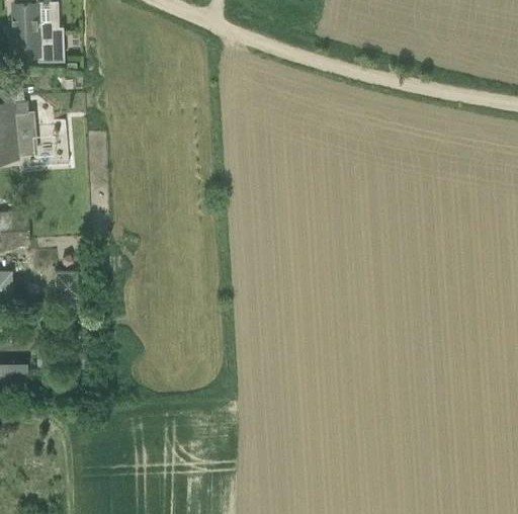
[(38,3),(36,4),(36,0),(14,0),(15,4),(13,4),(14,45),(9,45),(10,58),(38,58),(39,63),(65,61),(64,28),(39,29),(38,3)]
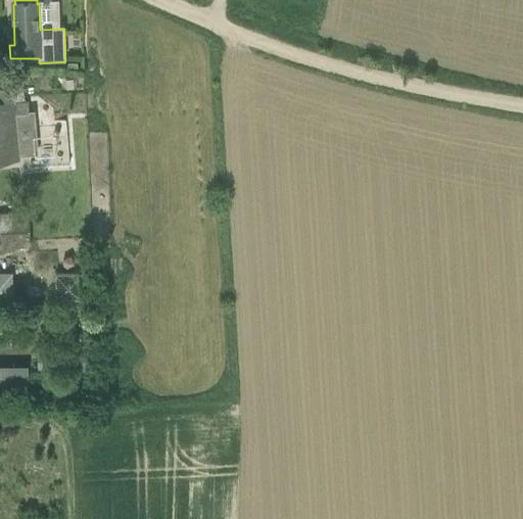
[(0,102),(0,163),(20,162),(17,132),(36,131),(34,100),(0,102)]
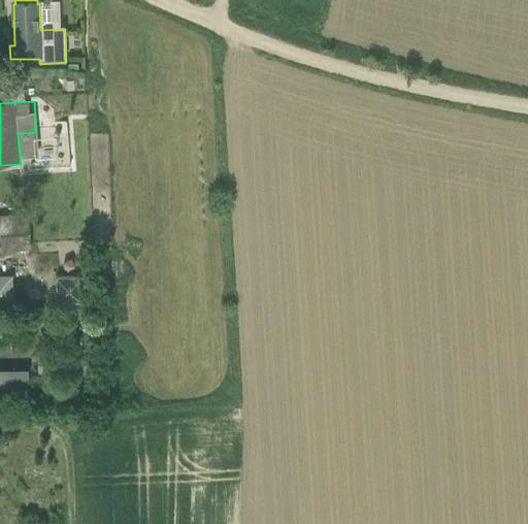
[(0,255),(33,254),(30,217),(0,219),(0,255)]
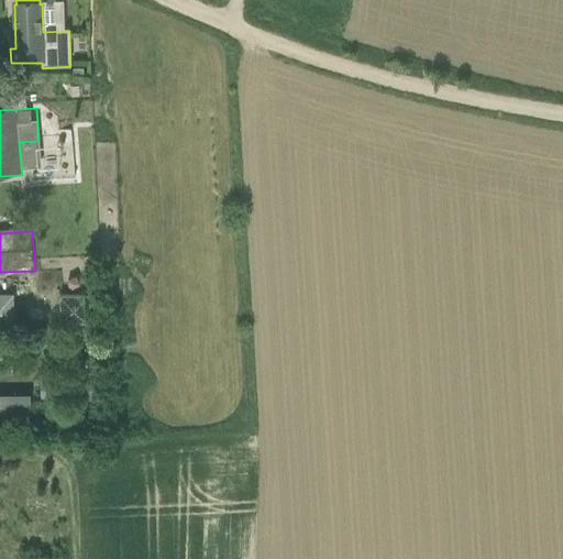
[(76,280),(67,284),(72,292),(80,288),(76,280)]
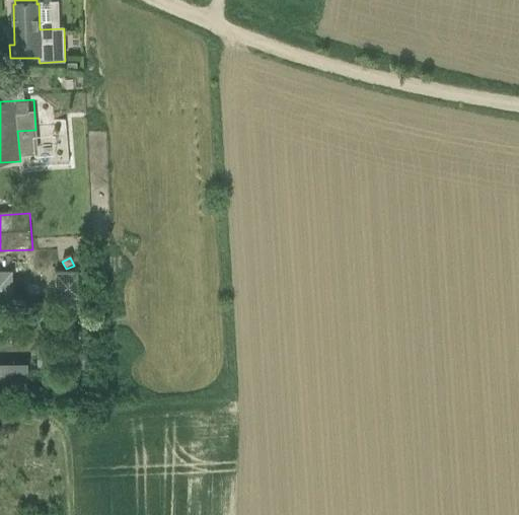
[(0,272),(0,301),(13,302),(13,273),(0,272)]
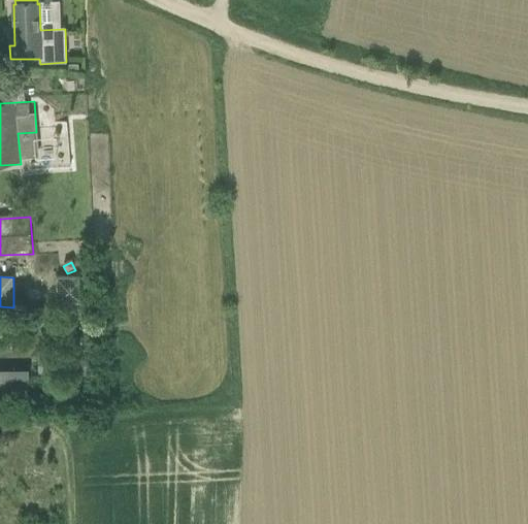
[(83,300),(84,276),(60,276),(60,300),(83,300)]
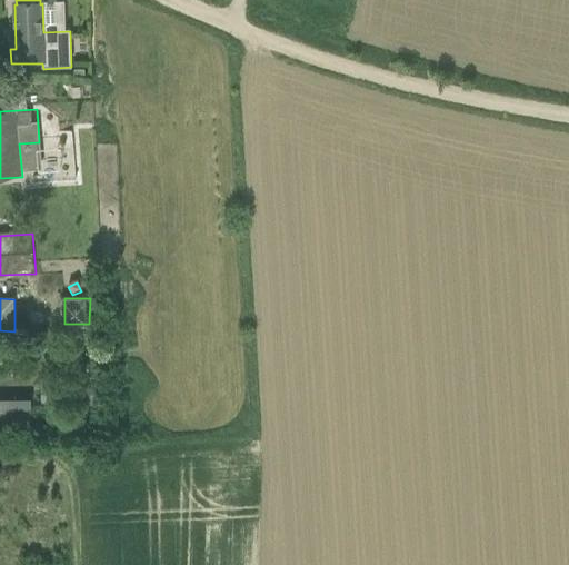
[(0,437),(13,437),(13,402),(0,400),(0,437)]
